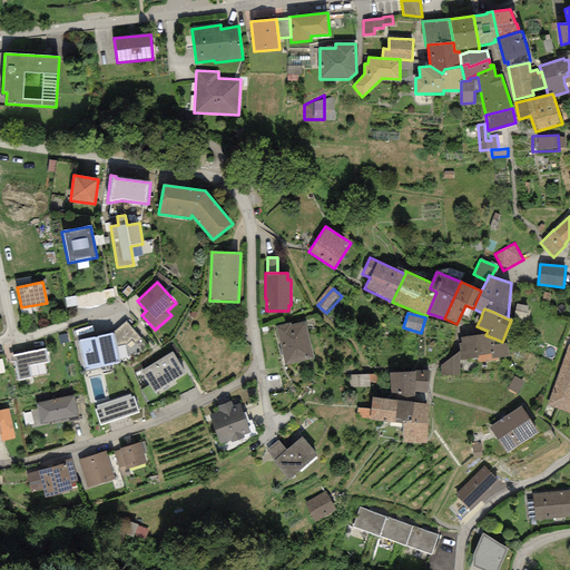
[(149,347),(126,321),(112,333),(118,359),(128,357),(138,349),(143,354),(149,347)]
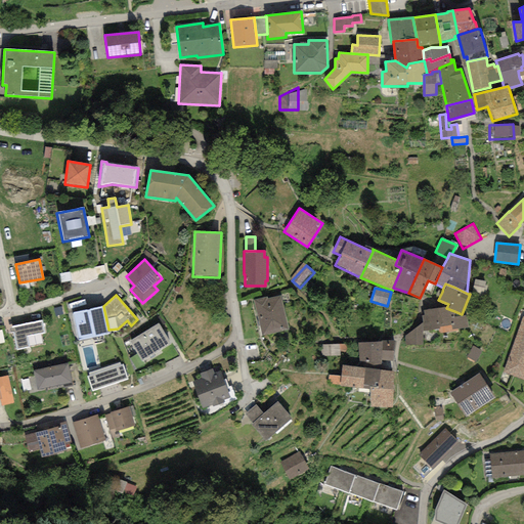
[(289,330),(280,296),(268,299),(268,297),(253,300),(262,336),(289,330)]
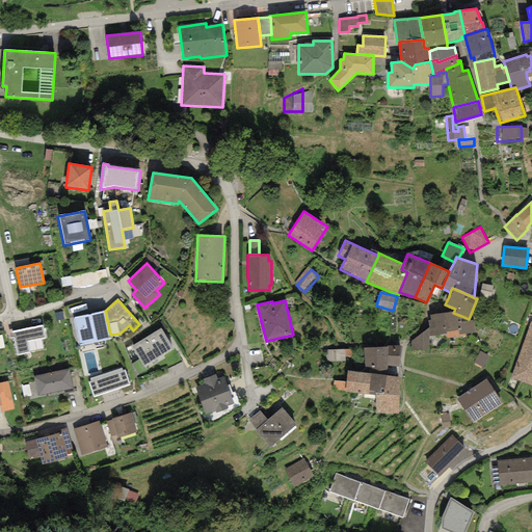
[(74,318),(80,346),(111,339),(110,335),(105,311),(74,318)]
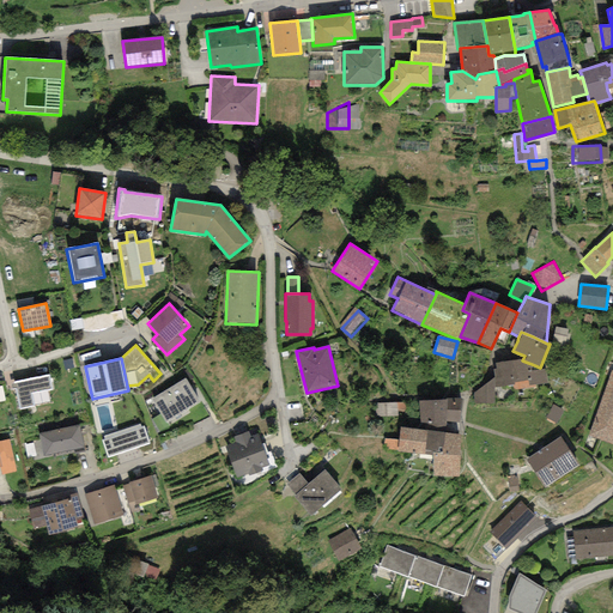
[(522,360),(510,362),(514,384),(515,390),(529,388),(529,384),(528,371),(532,371),(532,364),(522,360)]
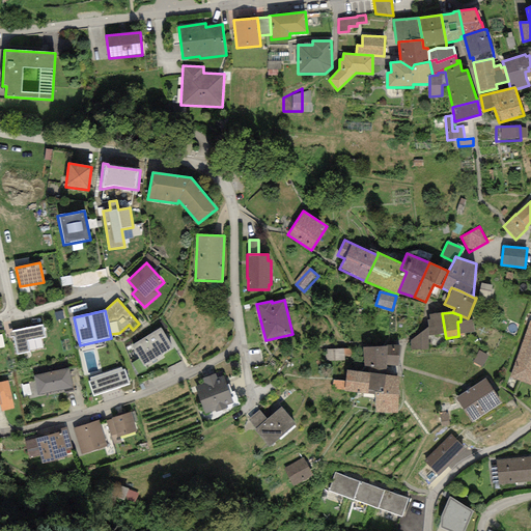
[(445,333),(442,313),(429,314),(429,319),(427,319),(428,327),(429,335),(445,333)]
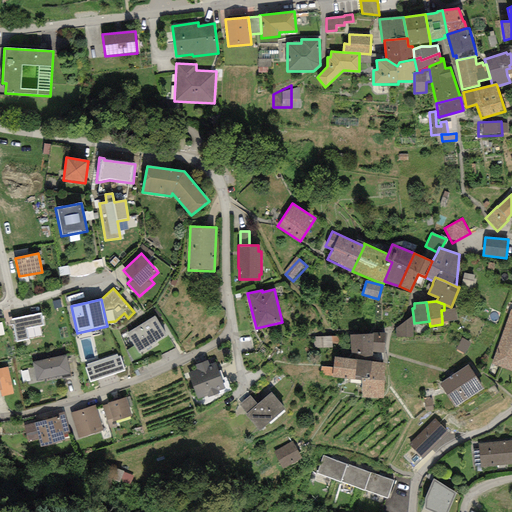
[(456,319),(455,309),(444,310),(441,310),(442,321),(456,319)]
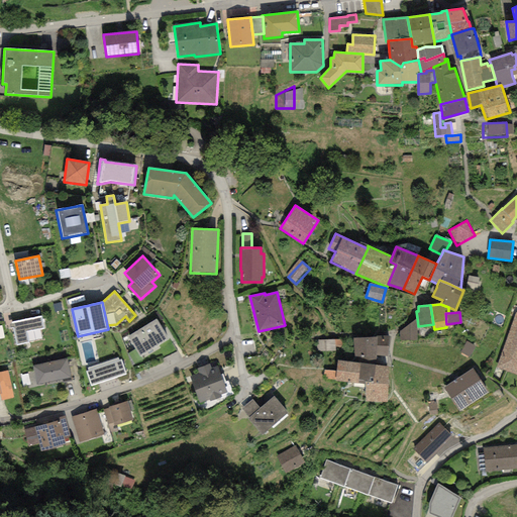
[(516,313),(515,313),(495,369),(516,376),(516,373),(516,313)]
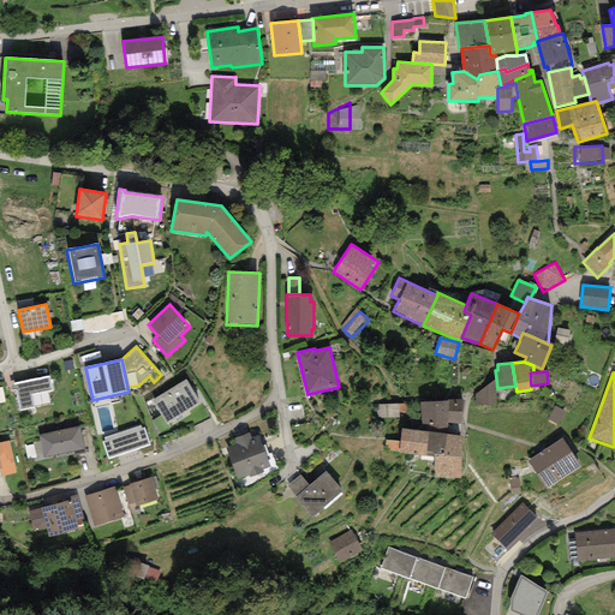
[(52,390),(49,376),(11,384),(12,390),(16,390),(19,411),(34,407),(31,395),(52,390)]
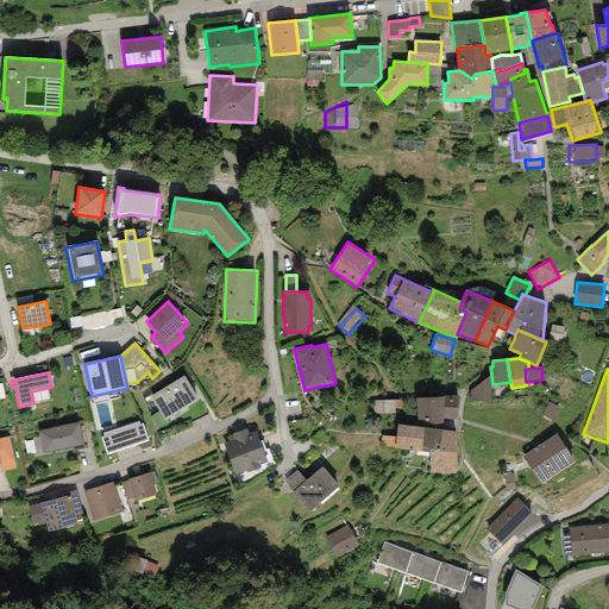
[(493,384),(491,375),(470,390),(471,402),(493,401),(493,384)]
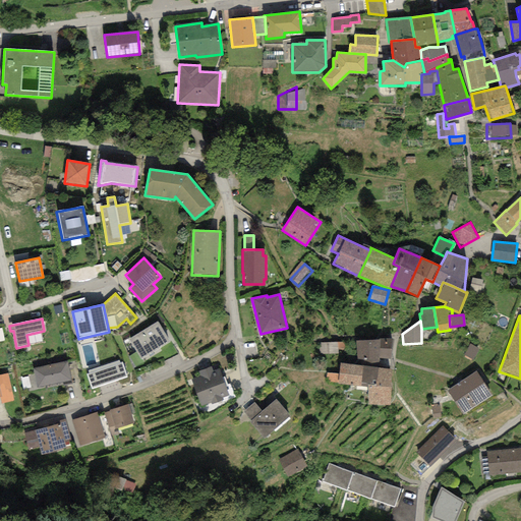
[(170,342),(158,322),(128,339),(140,359),(170,342)]
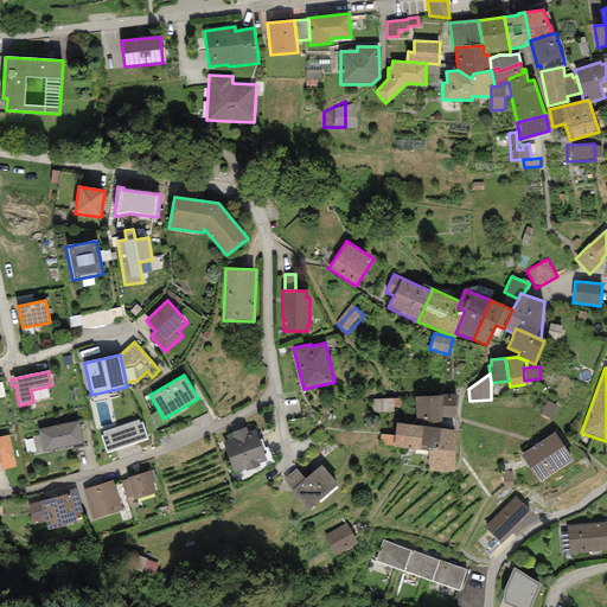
[(458,394),(441,395),(441,396),(441,417),(455,419),(458,394)]
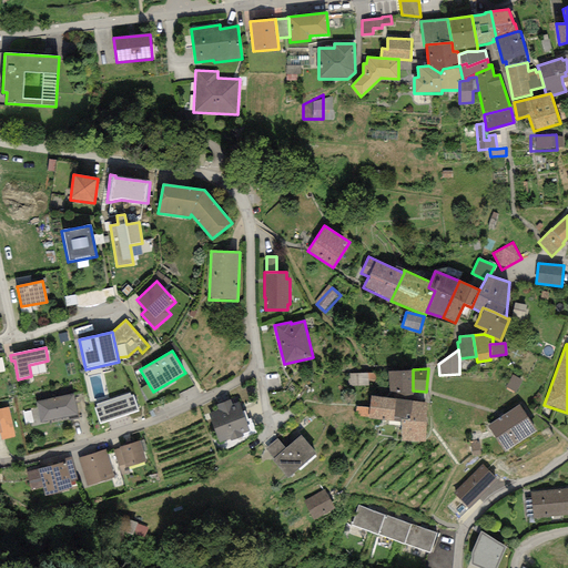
[(413,391),(413,371),(388,372),(391,398),(396,399),(407,401),(414,395),(413,391)]
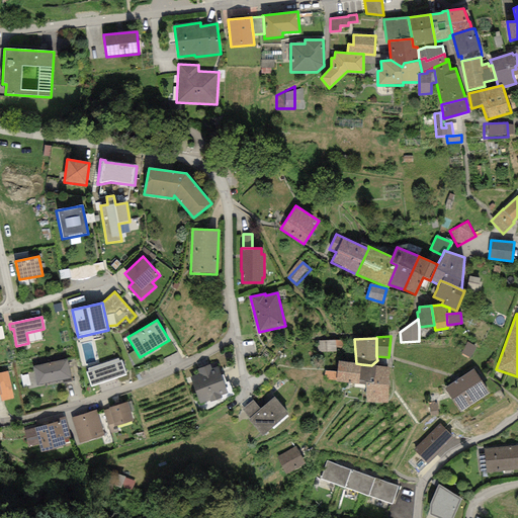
[(343,341),(315,341),(315,352),(343,352),(343,341)]
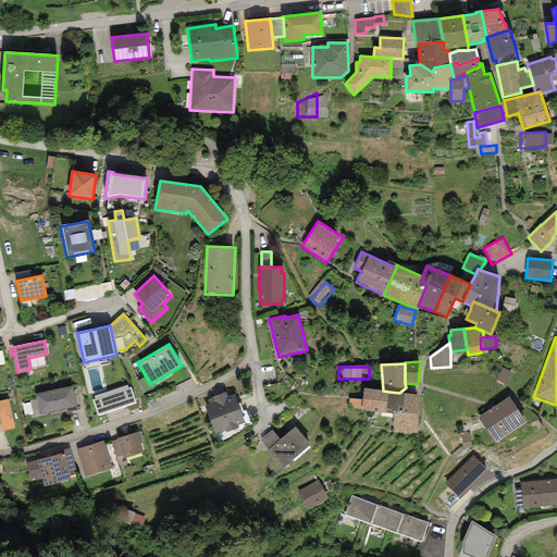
[(93,400),(98,416),(136,403),(131,387),(128,388),(127,385),(94,396),(95,399),(93,400)]
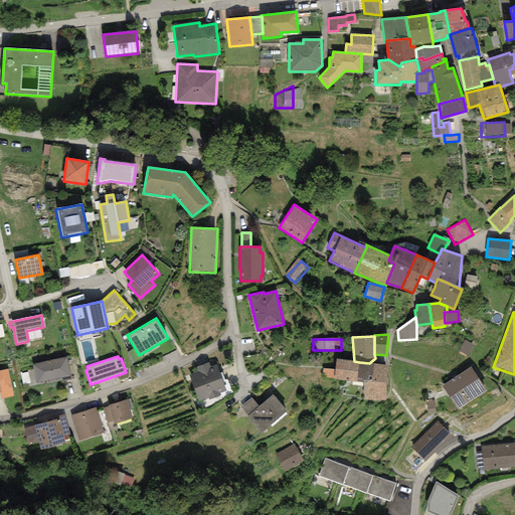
[(66,357),(32,364),(36,383),(70,376),(66,357)]
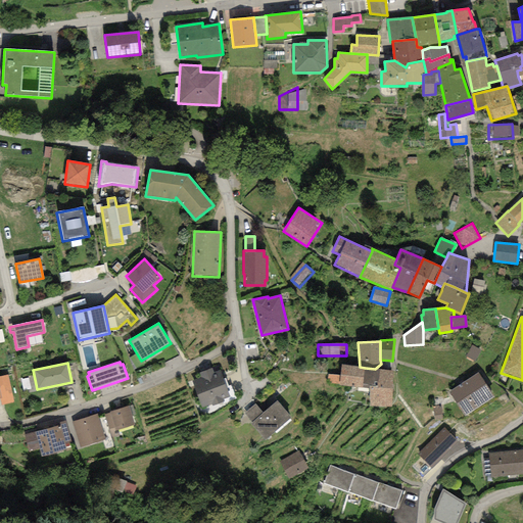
[(360,367),(341,365),(340,376),(339,384),(338,386),(362,387),(365,368),(360,367)]
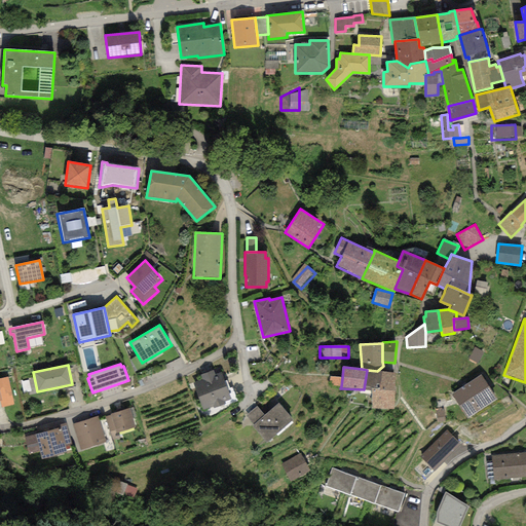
[(213,370),(200,375),(202,380),(193,383),(203,411),(213,407),(214,409),(225,404),(225,402),(231,400),(221,372),(215,374),(213,370)]
